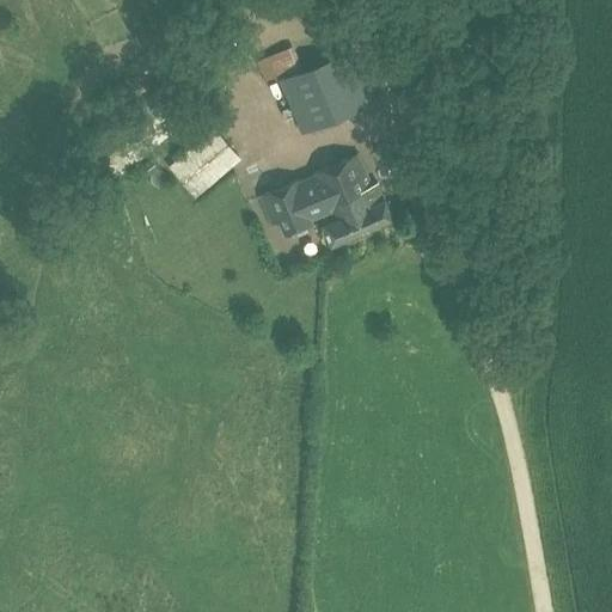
[(277,78),(301,133),(377,101),(355,44),(303,67),(294,44),(248,65),(257,87),(277,78)]
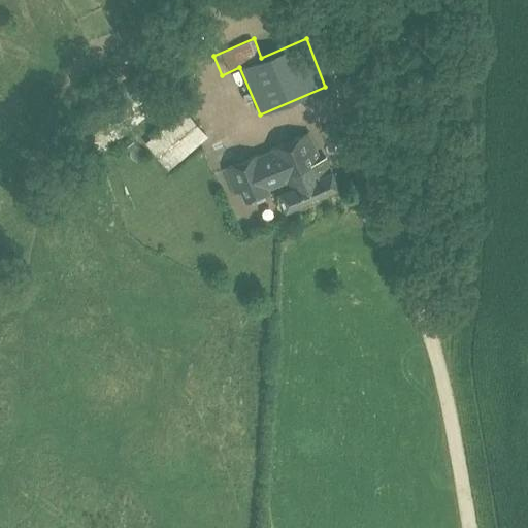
[(77,125),(102,153),(170,94),(146,66),(117,91),(77,125)]
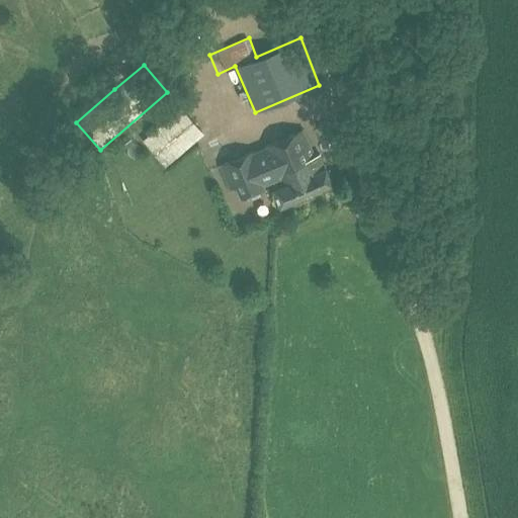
[(143,140),(165,167),(204,134),(181,107),(143,140)]
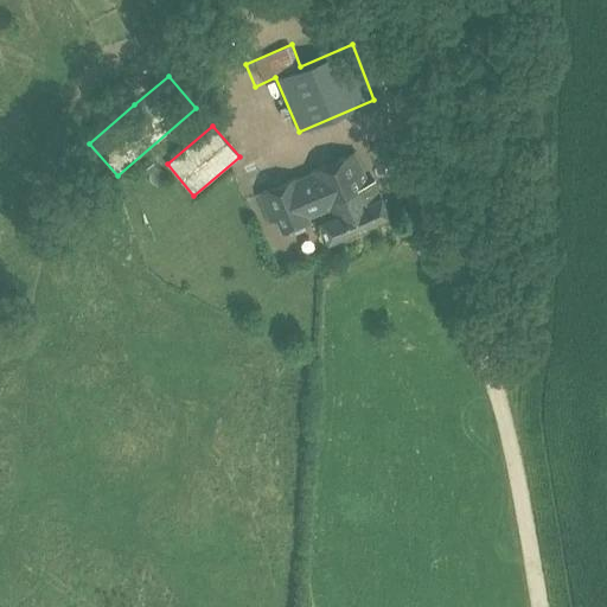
[(324,219),(320,221),(328,241),(389,215),(375,179),(368,183),(355,151),(308,171),(312,179),(301,184),(298,176),(259,192),(270,219),(276,216),(282,230),(308,218),(307,216),(320,210),(324,219)]
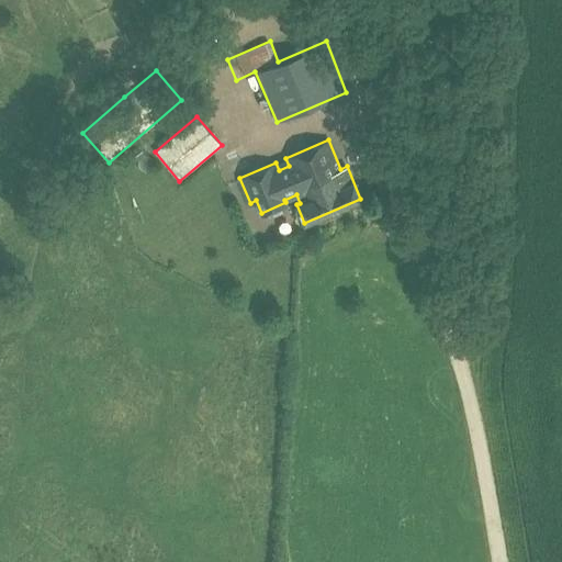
[(145,154),(138,146),(131,153),(138,160),(145,154)]
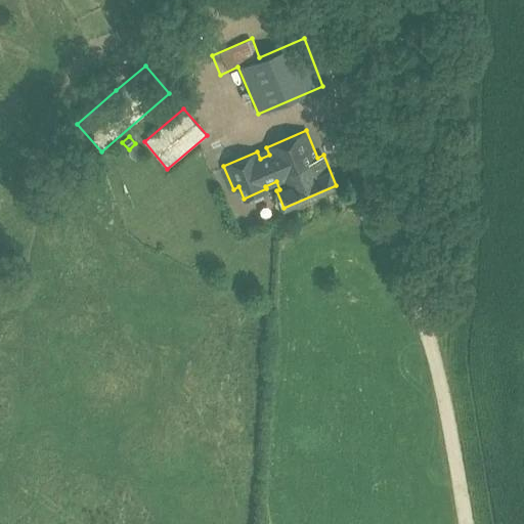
[(370,157),(376,171),(390,166),(385,151),(370,157)]
